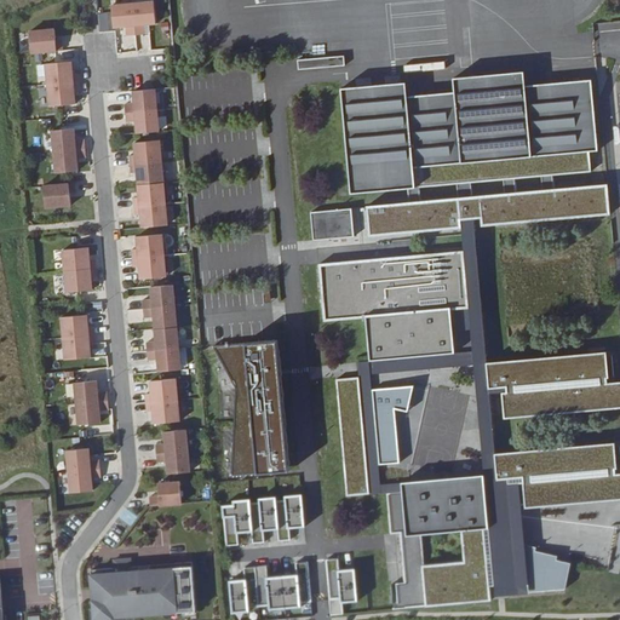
[(112,11),(114,34),(126,33),(127,41),(145,39),(144,30),(156,29),(154,6),(112,11)]
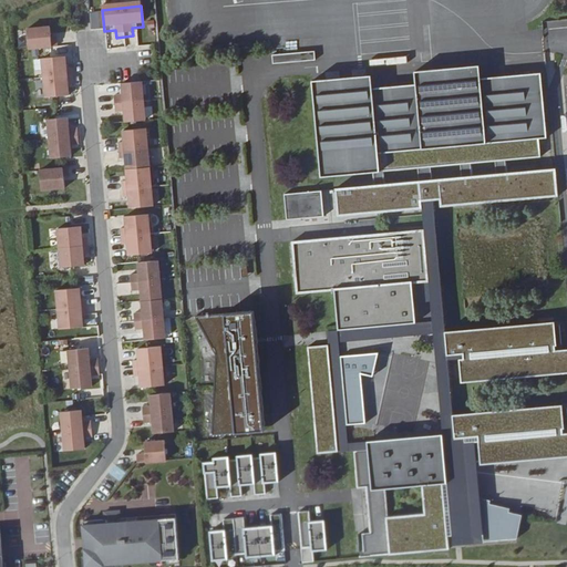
[(21,54),(50,52),(50,43),(44,44),(42,31),(19,34),(21,54)]
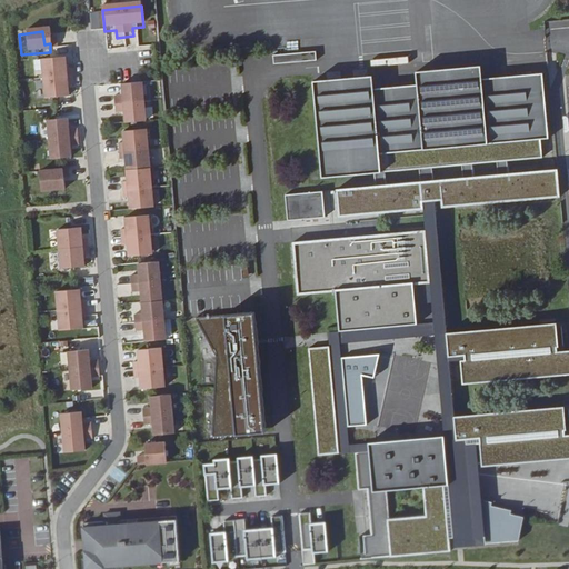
[(316,51),(272,56),(273,65),(317,60),(316,51)]
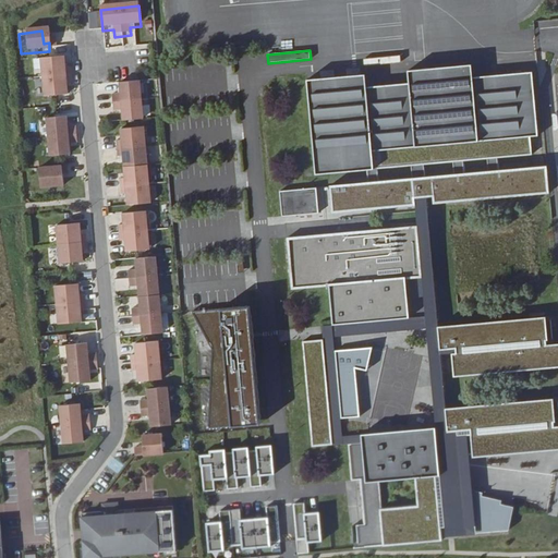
[(65,87),(65,80),(64,71),(59,72),(58,61),(35,63),(36,83),(38,101),(61,99),(60,88),(65,87)]
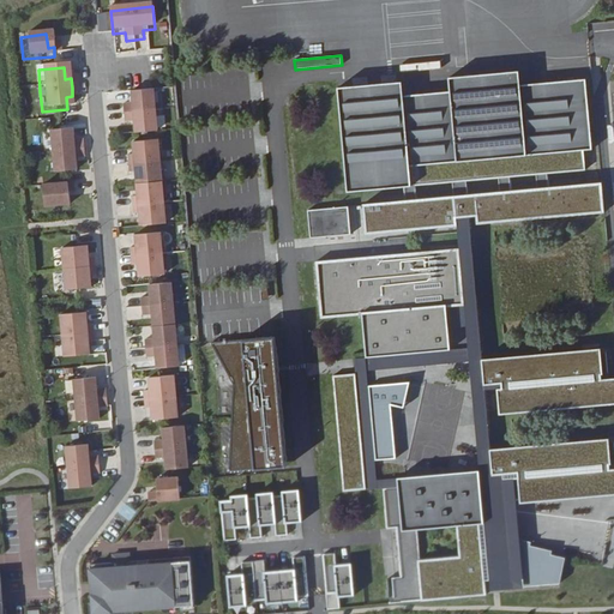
[(582,150),(590,150),(584,80),(518,86),(517,73),(447,79),(449,92),(402,96),(401,82),(336,88),(345,193),(403,188),(404,200),(361,204),(363,235),(457,227),(456,220),(468,218),(475,218),(475,224),(605,214),(602,184),(548,187),(547,174),(584,170),(582,150)]
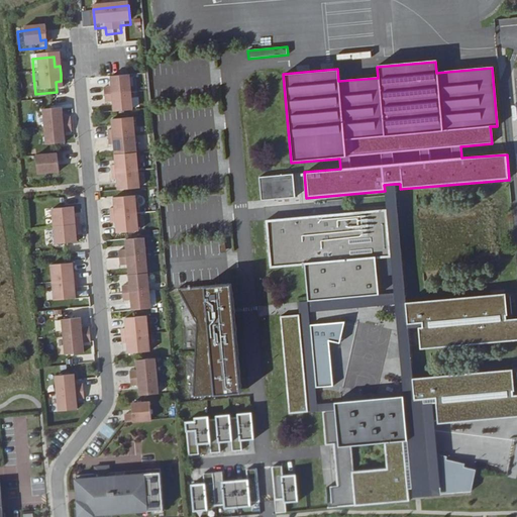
[(132,80),(114,81),(114,92),(107,92),(108,107),(116,107),(116,117),(135,115),(132,80)]
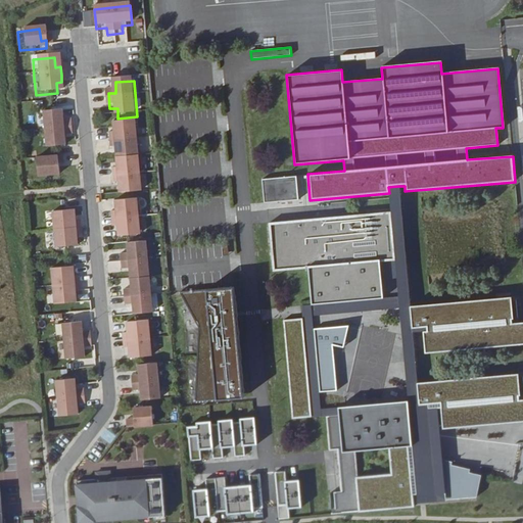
[(57,113),(39,115),(43,151),(61,149),(60,139),(67,138),(66,124),(58,124),(57,113)]
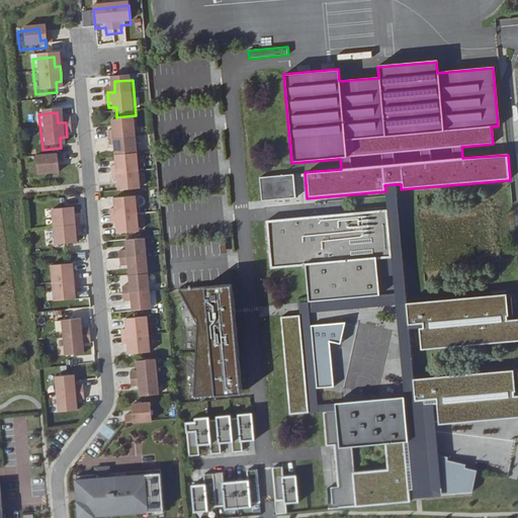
[(111,136),(112,143),(112,151),(117,150),(118,160),(140,159),(139,141),(138,123),(115,124),(116,135),(111,136)]
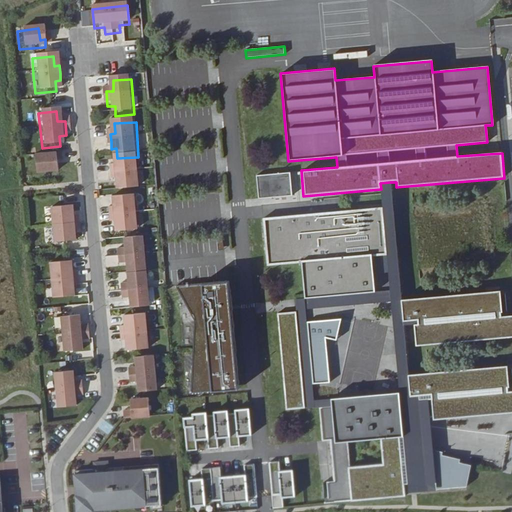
[(57,164),(56,156),(30,159),(32,177),(53,175),(52,164),(57,164)]
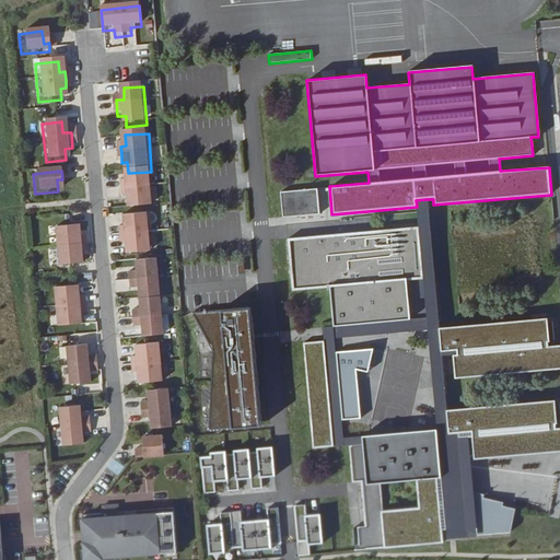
[(124,185),(124,193),(125,201),(130,200),(130,211),(154,210),(152,190),(151,172),(128,173),(129,184),(124,185)]
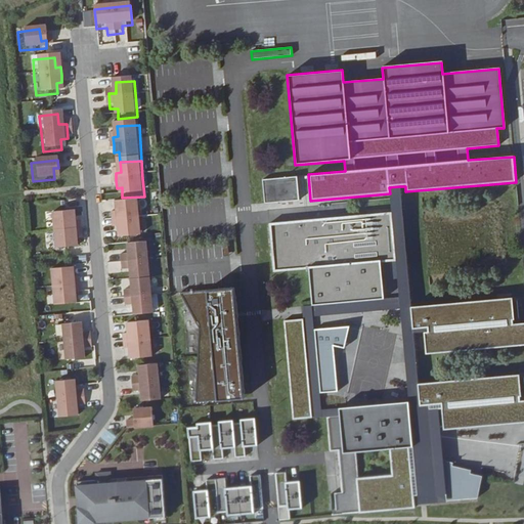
[(297,176),(262,179),(265,203),(299,200),(297,176)]
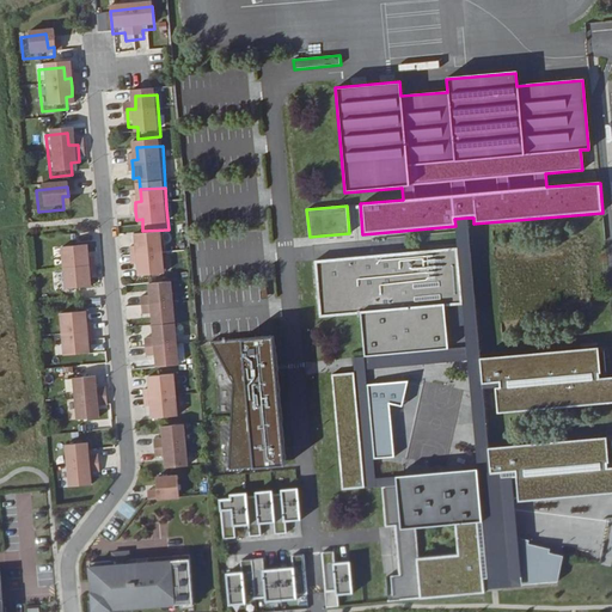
[(466,218),(454,219),(456,226),(458,248),(463,305),(444,306),(445,328),(464,325),(465,348),(447,349),(365,356),(353,357),(354,374),(365,489),(383,488),(396,487),(396,477),(375,479),(373,459),(367,385),(366,371),(467,361),(477,469),(488,467),(487,448),(481,385),(478,359),(466,218)]
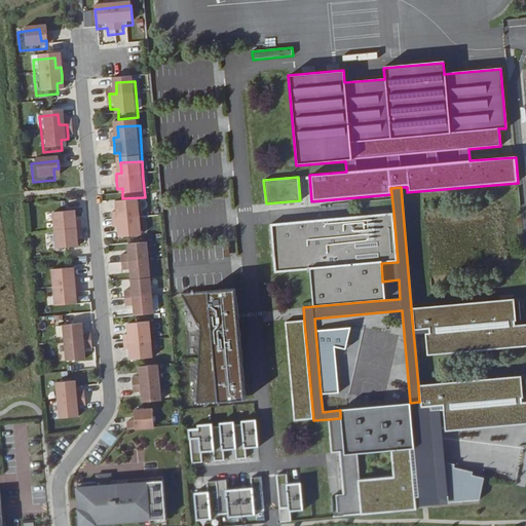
[(114,217),(114,225),(115,232),(120,232),(121,242),(143,240),(142,223),(140,204),(118,207),(119,217),(114,217)]
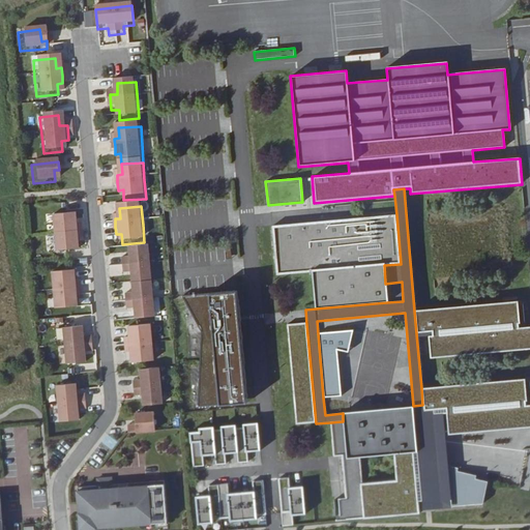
[(396,214),(271,227),(276,275),(312,272),(316,308),(387,302),(385,284),(384,265),(401,264),(396,214)]
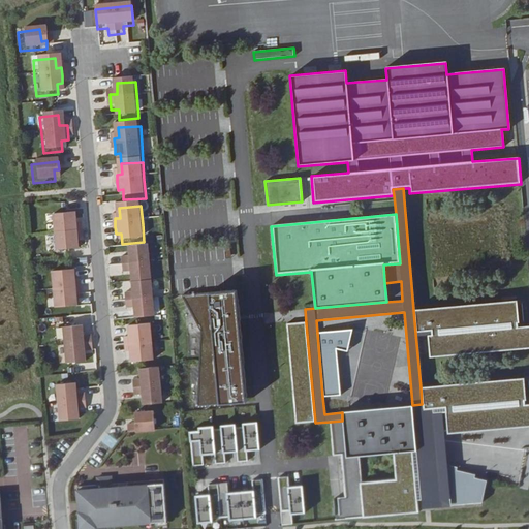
[(80,242),(80,234),(79,226),(73,226),(72,216),(51,219),(52,237),(54,254),(76,252),(74,242),(80,242)]
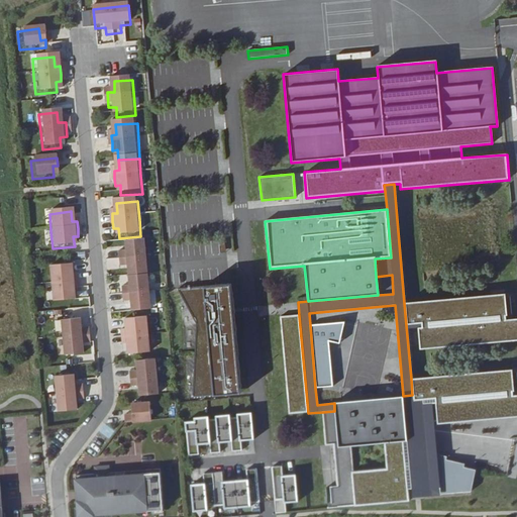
[(190,235),(209,233),(207,219),(188,222),(190,235)]
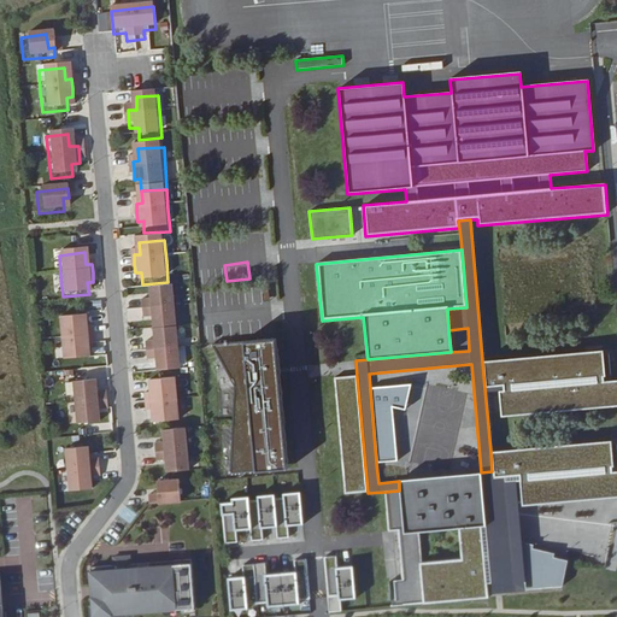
[(172,291),(152,293),(153,305),(144,305),(146,323),(154,323),(156,335),(176,333),(172,291)]
